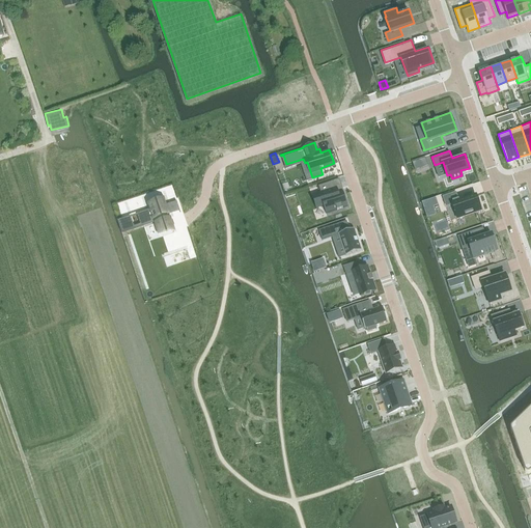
[(427,163),(425,156),(412,160),(415,167),(427,163)]
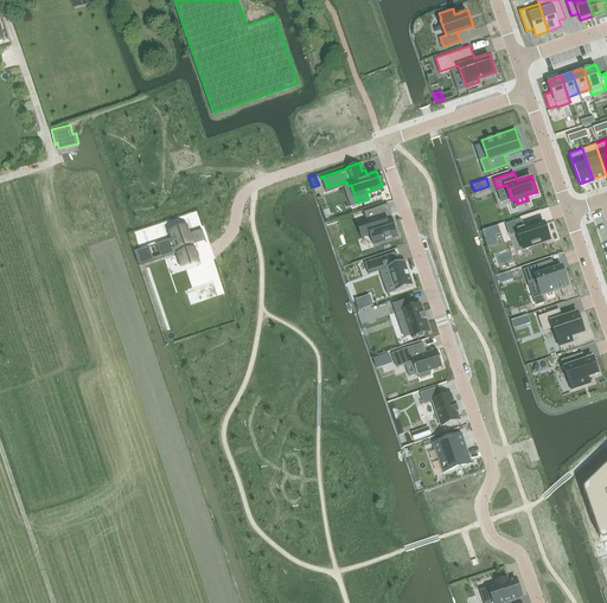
[(366,218),(356,222),(357,223),(359,222),(364,235),(366,233),(370,232),(372,241),(397,232),(391,216),(387,217),(382,204),(364,210),(366,218)]
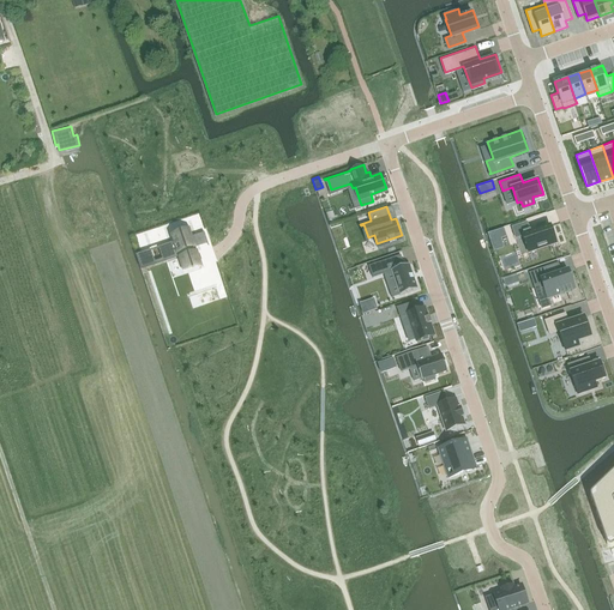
[(527,219),(512,225),(516,236),(523,234),(529,251),(557,241),(551,223),(533,229),(531,227),(529,227),(527,219)]
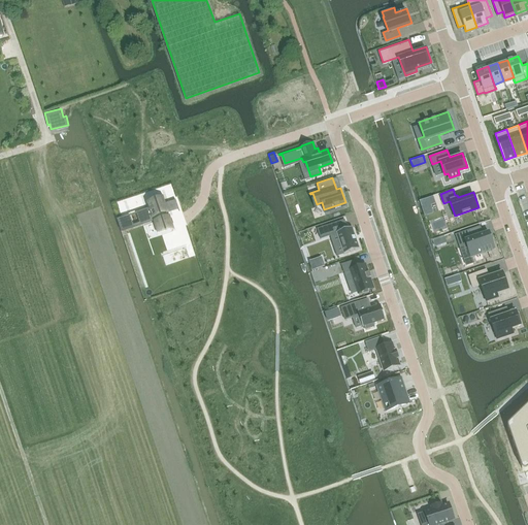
[(149,205),(137,209),(140,220),(152,216),(157,229),(173,224),(163,194),(146,199),(149,205)]
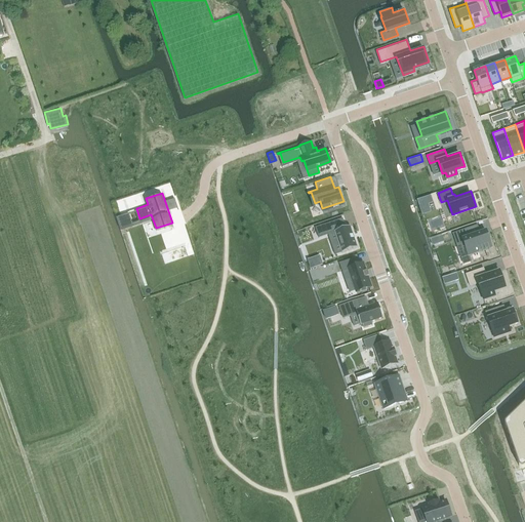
[(428,201),(432,200),(430,193),(417,197),(422,212),(430,209),(428,201)]
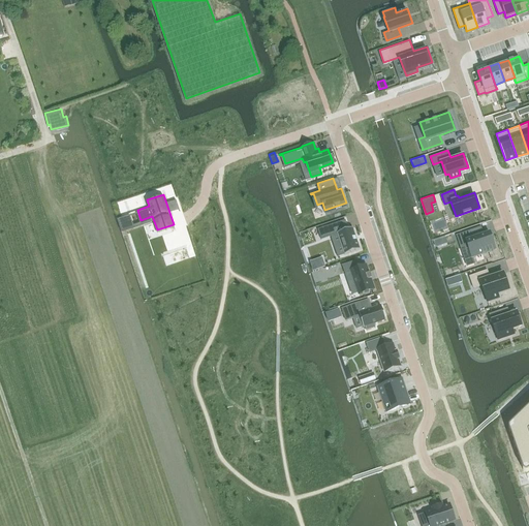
[(345,218),(317,227),(321,238),(331,235),(337,233),(344,252),(361,247),(352,225),(348,227),(345,218)]
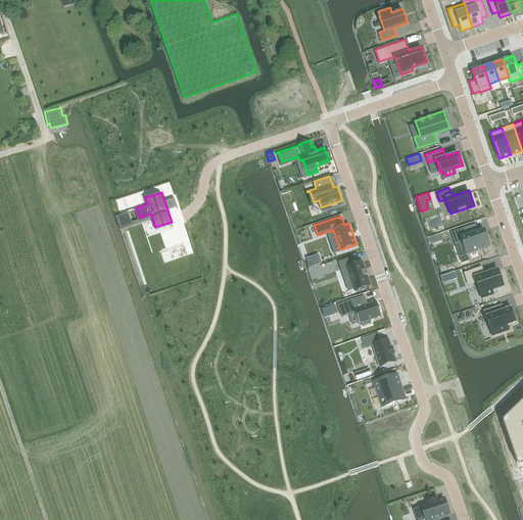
[(476,222),(450,231),(452,231),(456,243),(462,240),(467,252),(489,244),(484,228),(478,230),(476,222)]
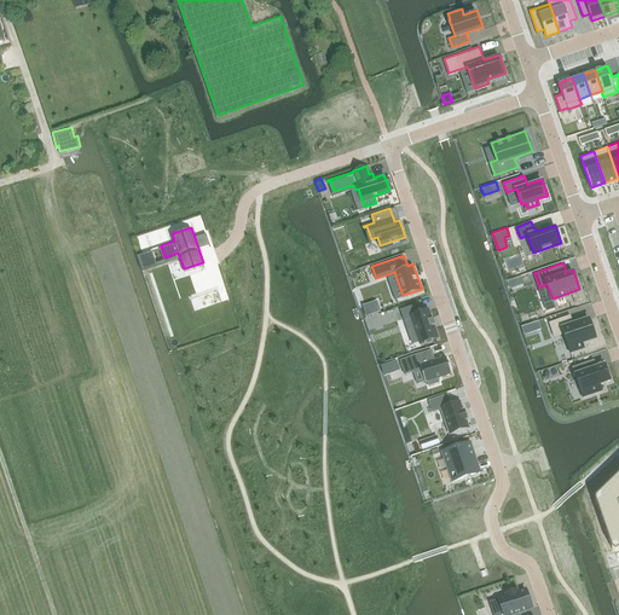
[(219,286),(200,294),(204,306),(224,299),(219,286)]
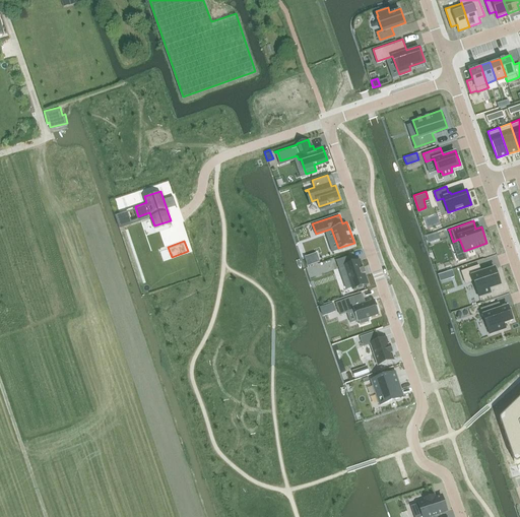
[(316,251),(305,255),(308,264),(319,260),(316,251)]
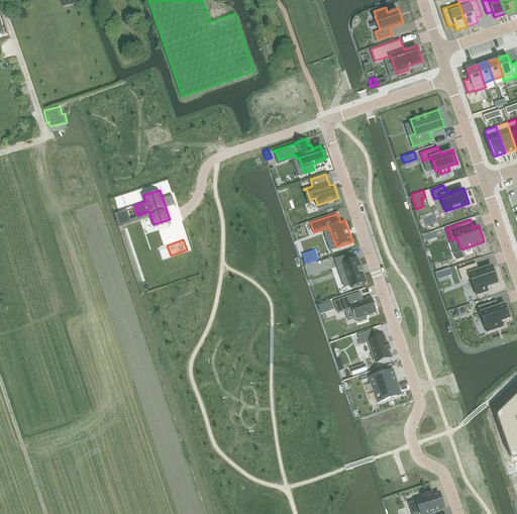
[(347,252),(333,258),(334,258),(337,265),(338,265),(340,274),(346,272),(350,285),(366,281),(362,271),(364,270),(362,265),(360,265),(357,258),(350,260),(347,252)]
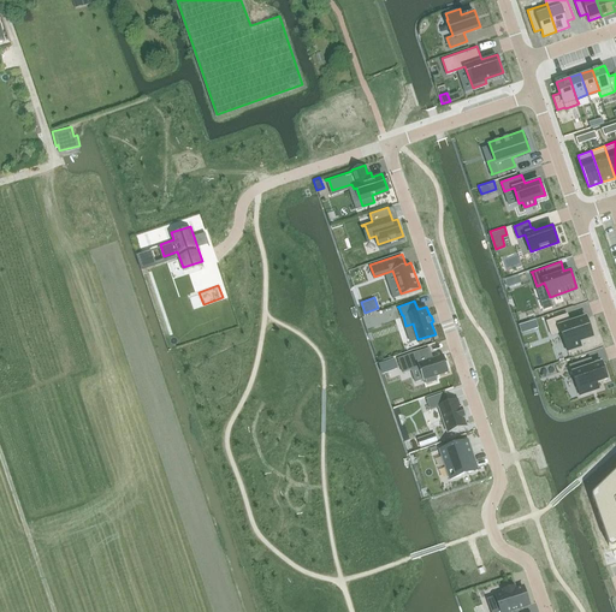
[(567,313),(546,319),(551,333),(561,330),(567,349),(581,344),(579,339),(592,334),(586,316),(570,321),(567,313)]
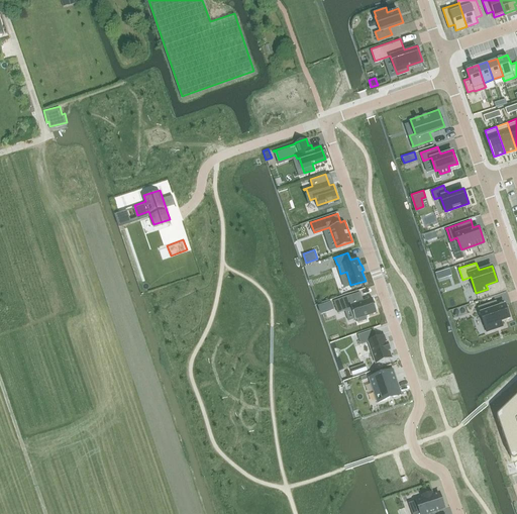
[(451,273),(448,267),(435,271),(437,278),(451,273)]
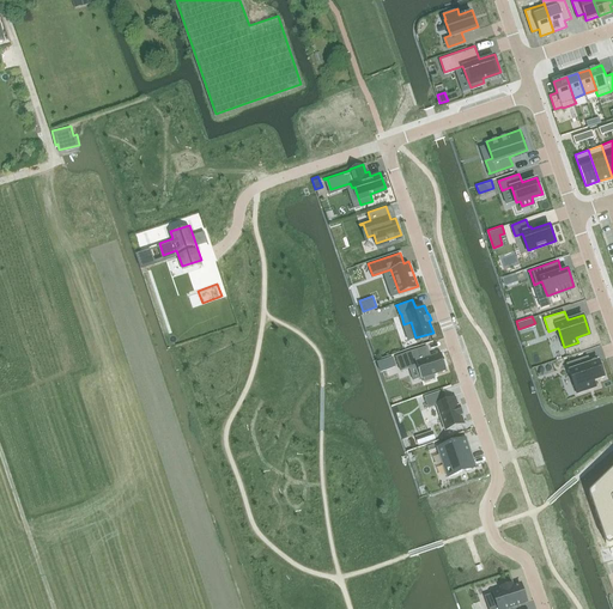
[(424,346),(396,355),(401,370),(417,364),(422,377),(423,376),(425,381),(435,377),(434,372),(447,367),(441,351),(428,355),(424,346)]
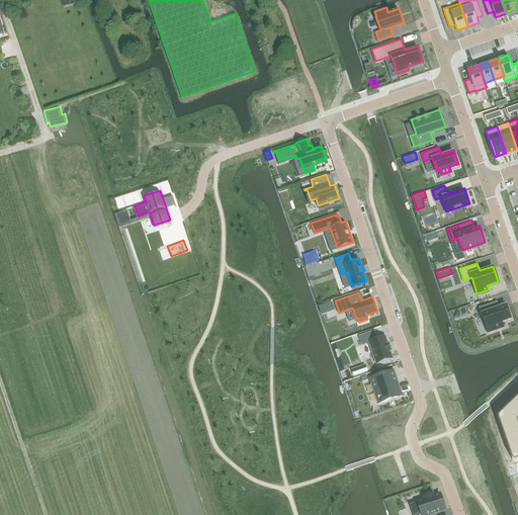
[(494,301),(480,306),(482,312),(481,312),(486,326),(488,330),(495,328),(503,325),(502,320),(511,317),(506,304),(499,306),(496,307),(494,301)]
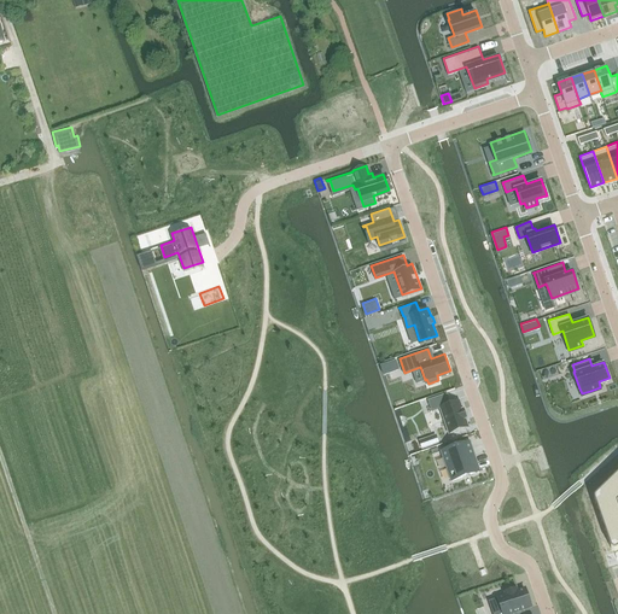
[(394,369),(390,360),(380,363),(384,373),(394,369)]
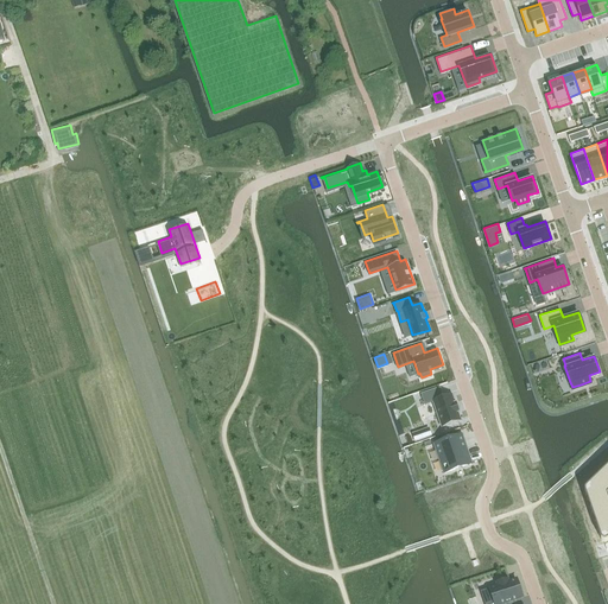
[(441,386),(423,392),(426,401),(434,399),(442,424),(462,418),(458,409),(460,408),(456,400),(453,392),(443,395),(441,386)]
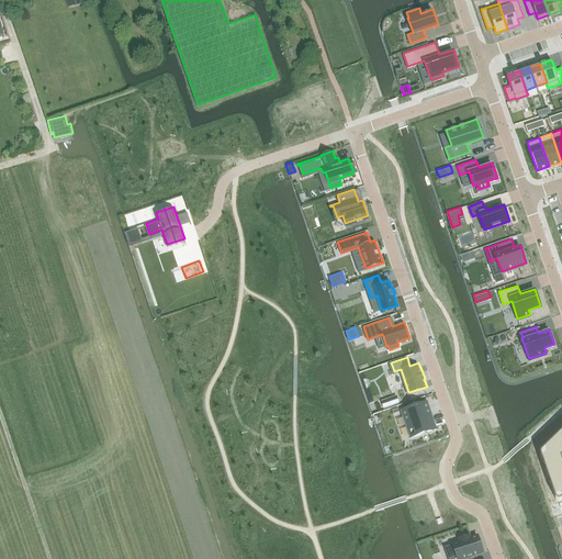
[(398,401),(396,394),(389,397),(391,403),(398,401)]
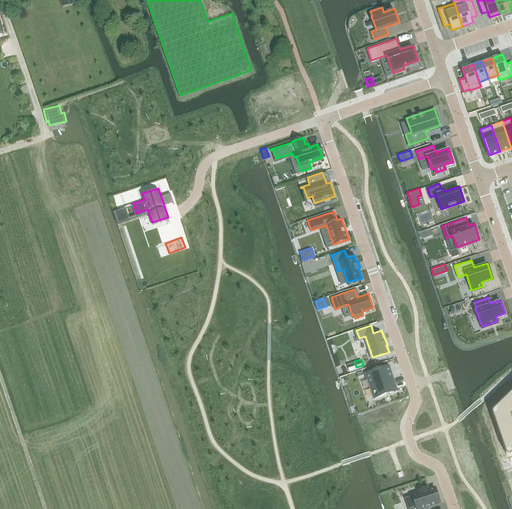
[(389,364),(365,372),(374,396),(397,388),(389,364)]
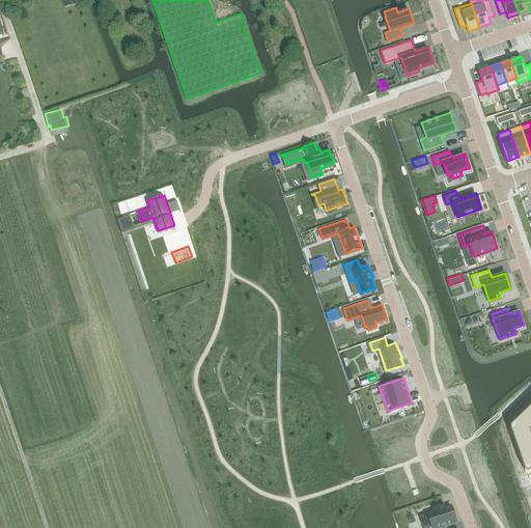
[(530,406),(510,426),(509,428),(523,467),(530,464),(530,406)]
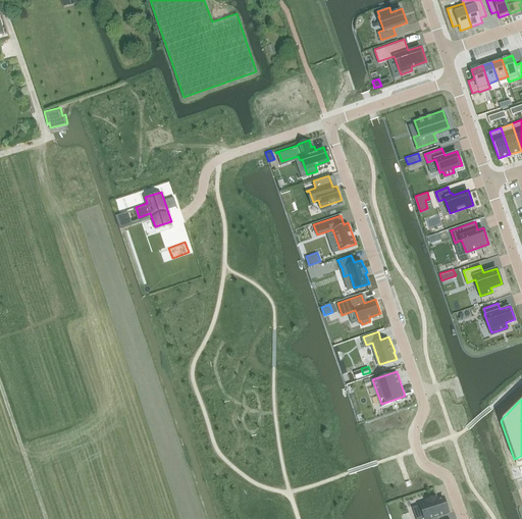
[(424,516),(416,518),(435,518),(434,516),(448,511),(446,505),(442,496),(436,498),(435,496),(426,499),(426,501),(420,503),(424,516)]
